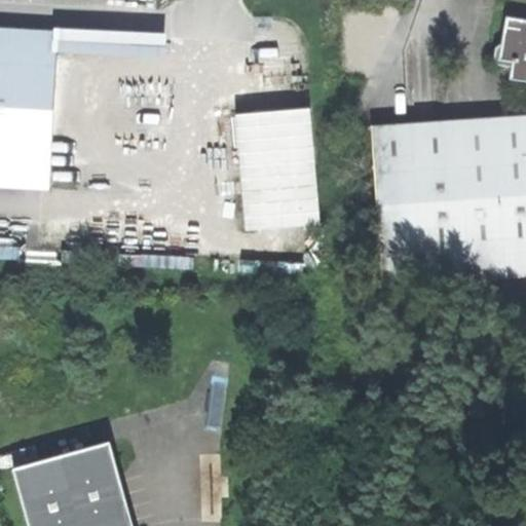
[(525,82),(525,21),(506,17),(502,43),(496,47),(494,61),(500,66),(513,68),(512,81),(525,82)]
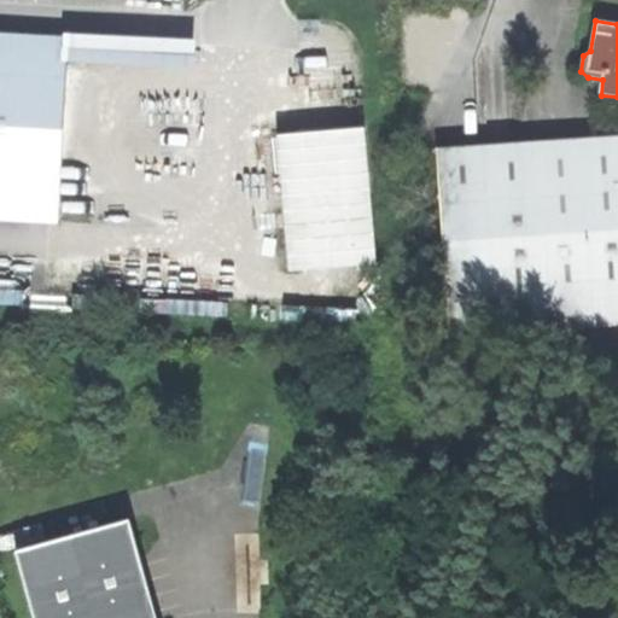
[(0,31),(0,220),(59,225),(70,36),(0,31)]
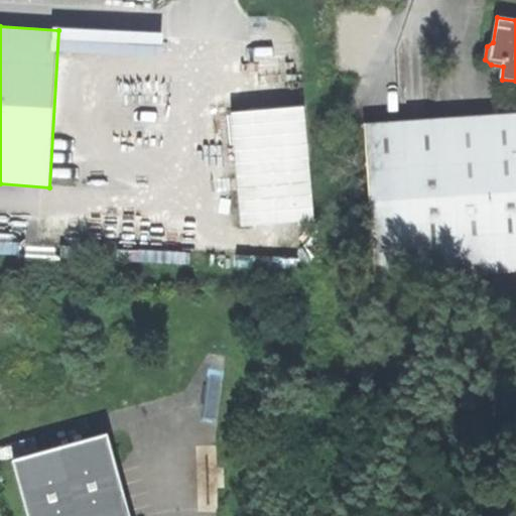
[(304,108),(234,114),(243,226),(313,220),(304,108)]
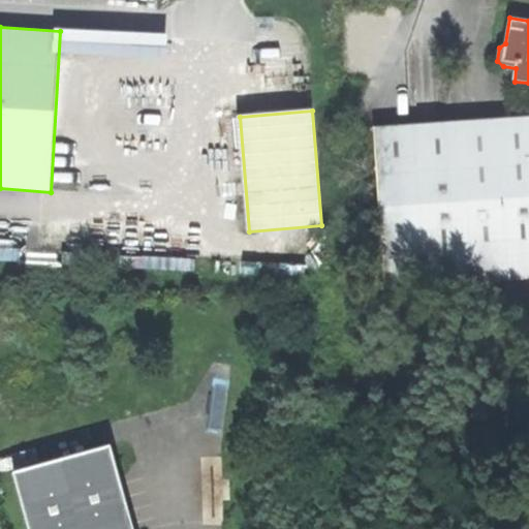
[(528,117),(374,128),(385,286),(528,276),(528,117)]
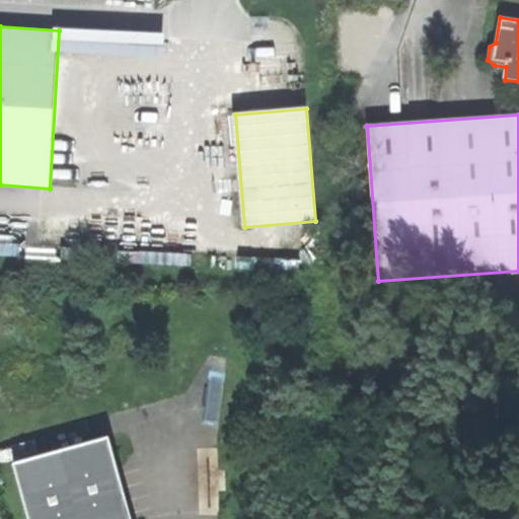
[(133,518),(110,436),(14,462),(29,518),(133,518)]
